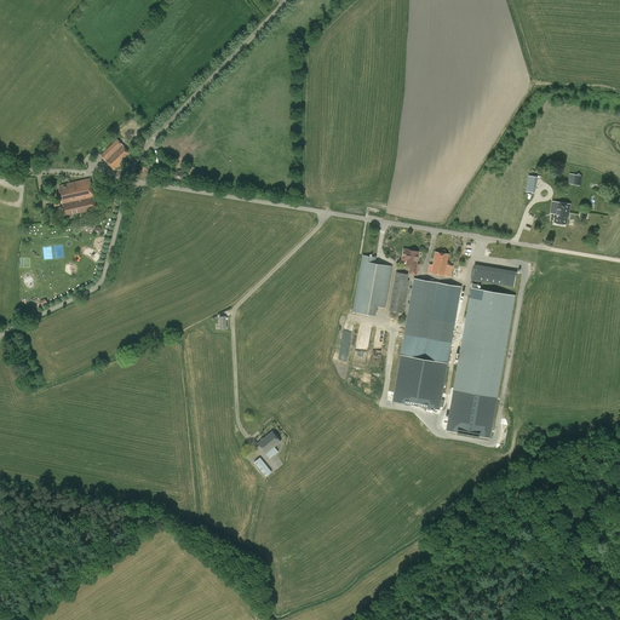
[(118,139),(101,155),(114,171),(132,155),(118,139)]
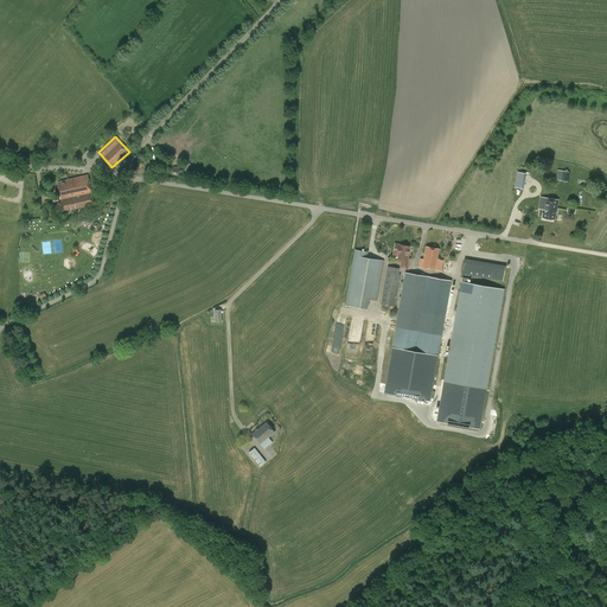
[(567,181),(569,172),(557,170),(556,180),(567,181)]
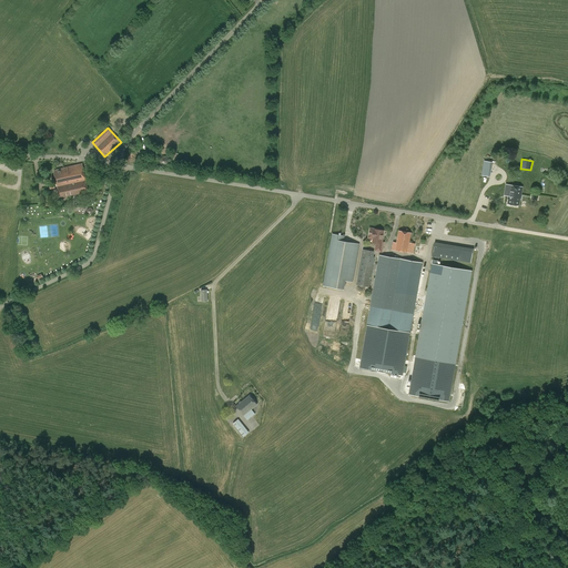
[(490,176),(493,162),(484,161),(482,175),(490,176)]
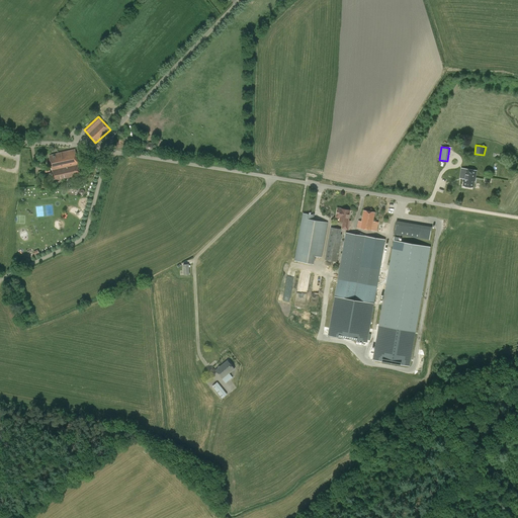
[(75,150),(49,156),(52,171),(53,171),(55,181),(80,175),(75,150)]
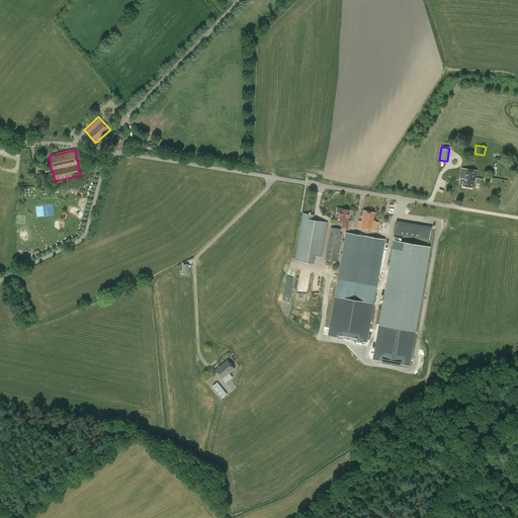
[(487,162),(479,161),(478,171),(487,173),(488,163),(487,163),(487,162)]
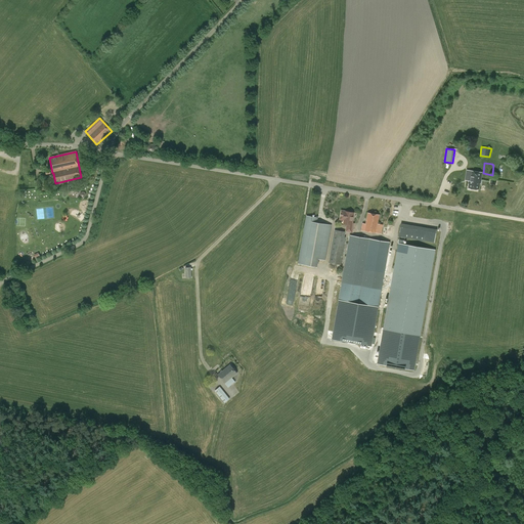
[(478,179),(481,180),(482,173),(467,170),(465,180),(468,180),(468,179),(469,179),(477,180),(478,179)]
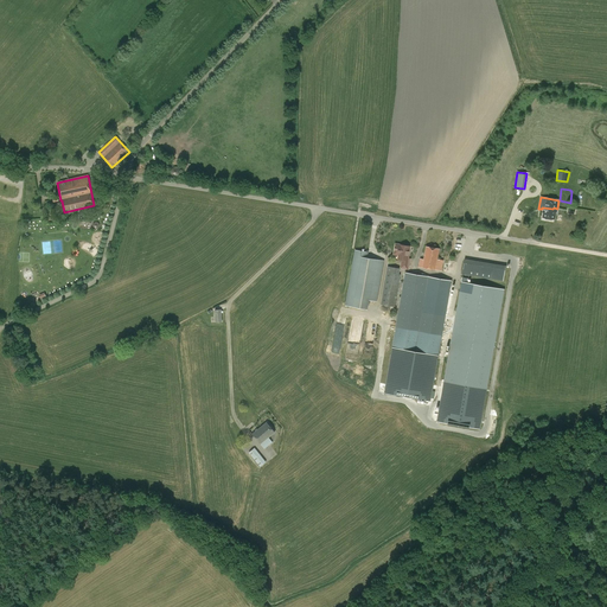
[(542,208),(542,209),(543,209),(542,213),(543,213),(542,218),(555,221),(555,213),(556,213),(557,209),(554,208),(553,209),(543,208),(542,208)]
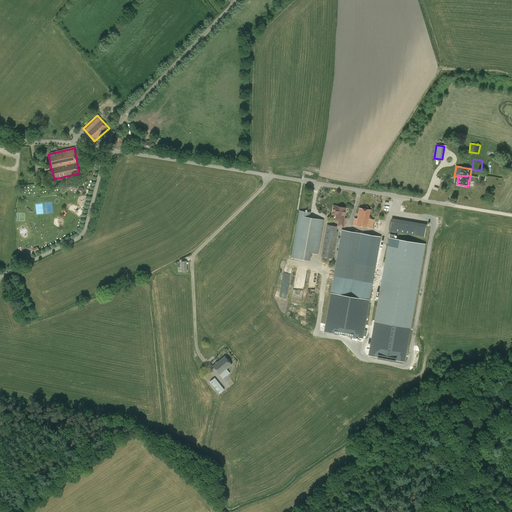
[(346,208),(337,206),(335,206),(333,207),(332,213),(334,215),(336,215),(335,219),(339,220),(338,226),(344,227),(346,218),(344,218),(346,208)]
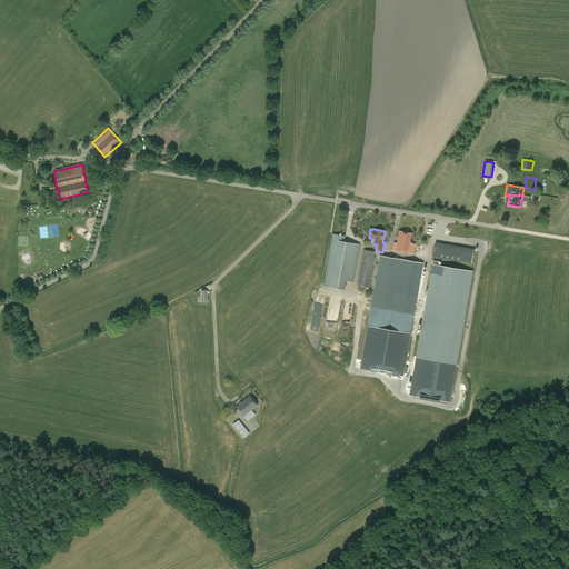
[(399,231),(397,243),(393,242),(392,250),(415,255),(416,245),(410,243),(411,233),(399,231)]
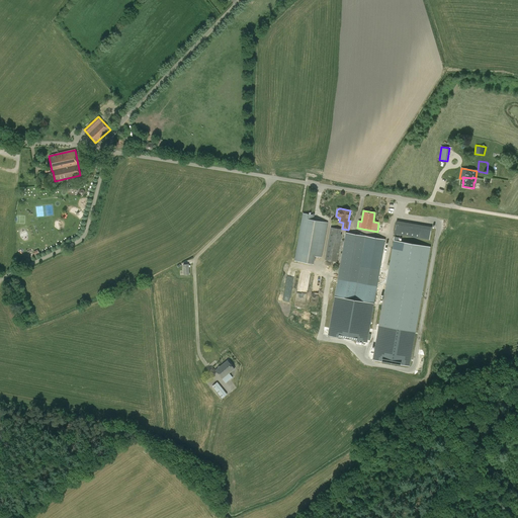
[(328,223),(313,220),(314,216),(303,213),(294,261),(314,264),(315,256),(322,258),(328,223)]
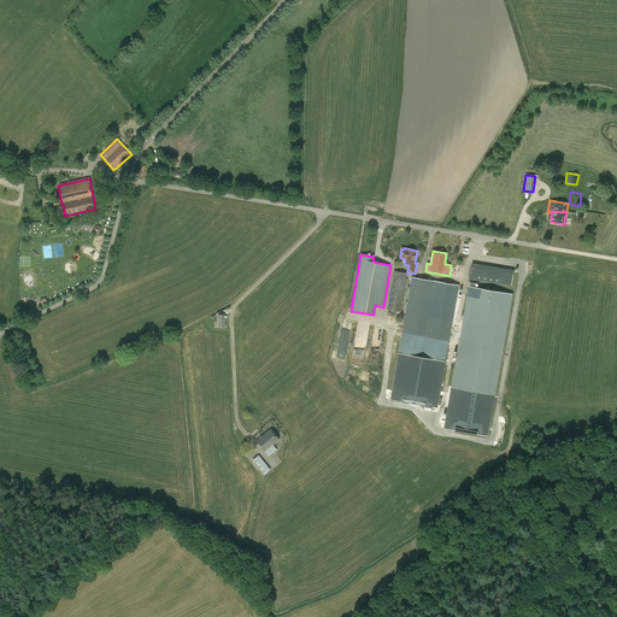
[(512,286),(515,270),(472,263),(470,283),(511,289),(512,287),(495,285),(495,283),(512,286)]
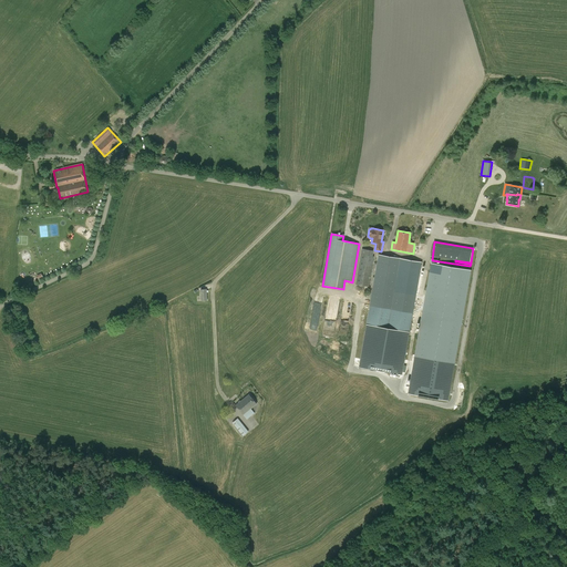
[(362,249),(357,285),(369,287),(374,257),(372,257),(373,251),(362,249)]
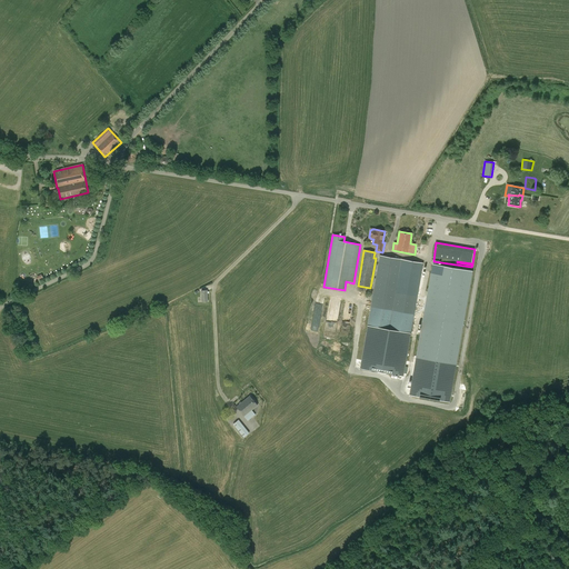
[(380,256),(371,307),(368,327),(411,335),(415,313),(425,265),(406,261),(399,292),(397,291),(402,260),(380,256)]
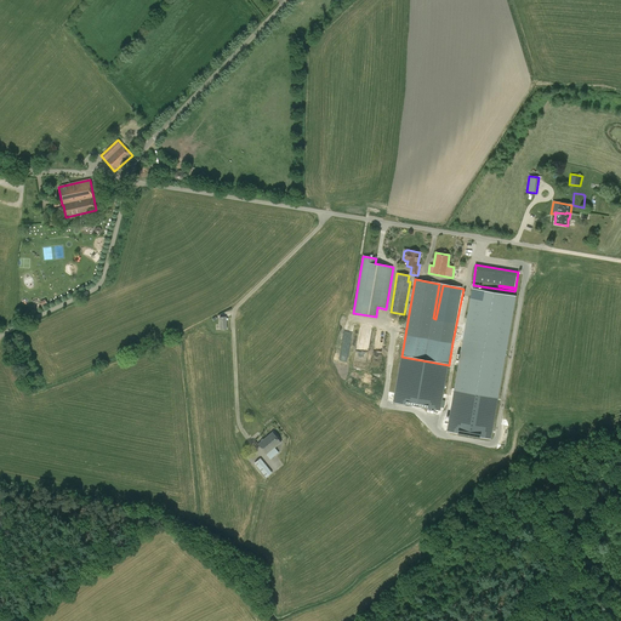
[(469,298),(462,343),(454,391),(471,393),(471,398),(480,400),(480,396),(497,398),(516,297),(484,291),(483,301),(469,298)]
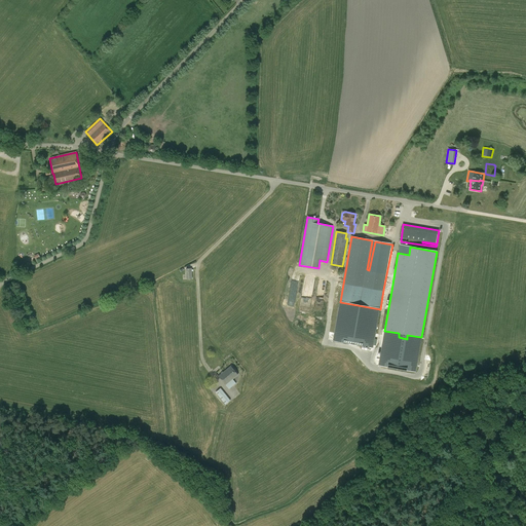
[(236,383),(232,379),(238,375),(231,366),(219,376),(226,385),(229,389),(236,383)]
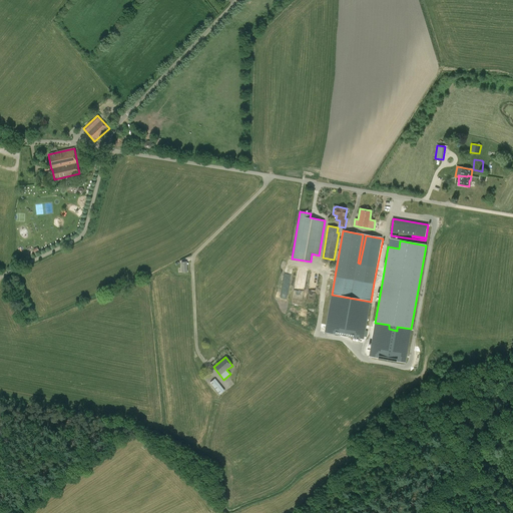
[(224,391),(215,378),(210,382),(219,395),(224,391)]
